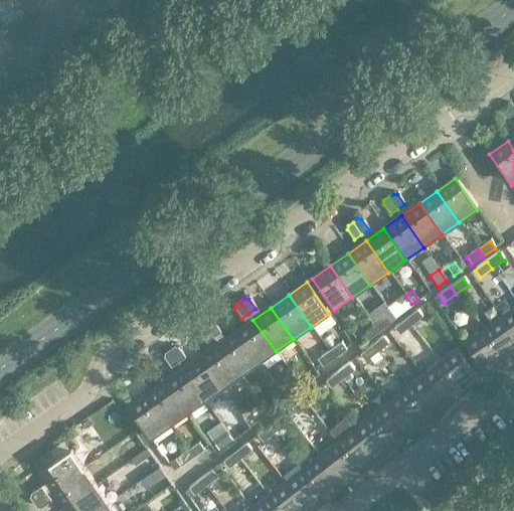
[(513,308),(500,319),(513,338),(513,308)]
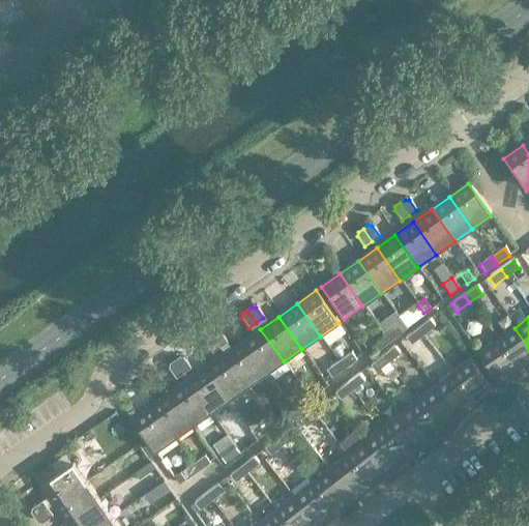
[(435,327),(429,320),(417,329),(422,337),(435,327)]
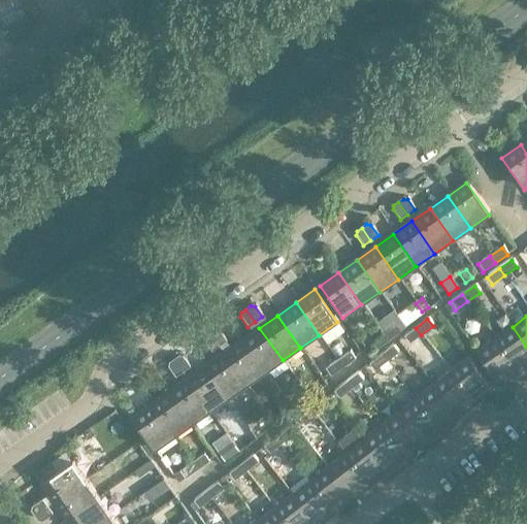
[(394,326),(383,335),(388,342),(400,333),(394,326)]
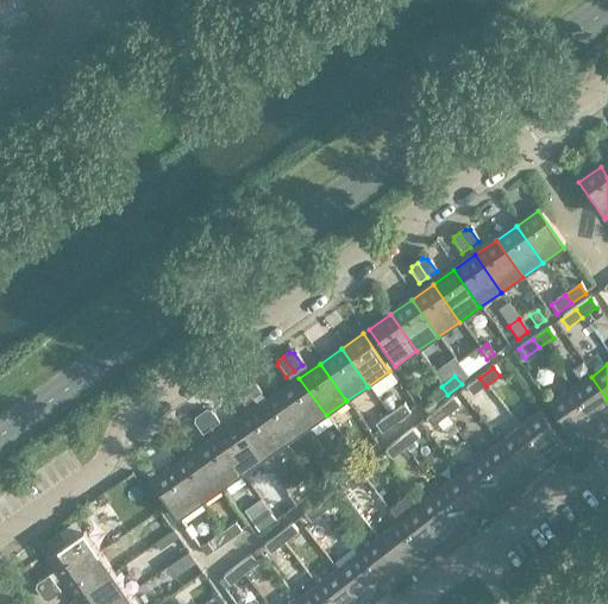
[(607,420),(607,400),(591,377),(570,391),(596,428),(607,420)]
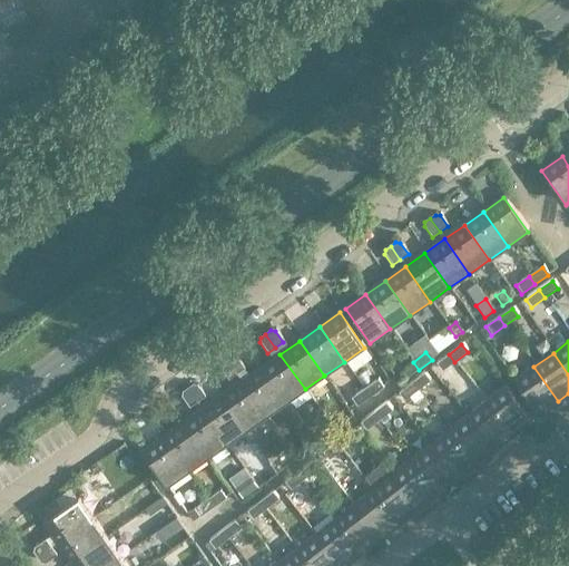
[(305,389),(280,354),(261,369),(285,403),(305,389)]
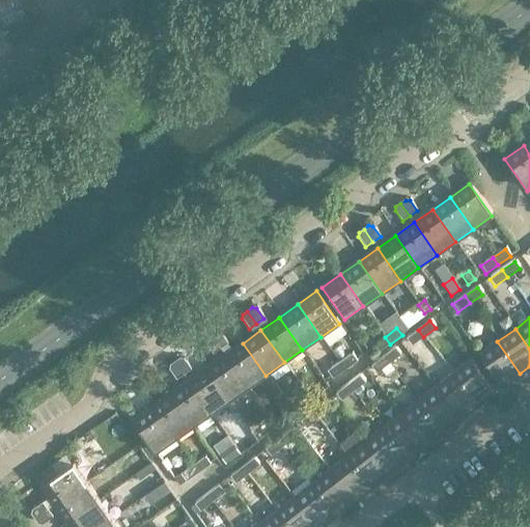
[(423,337),(418,330),(406,339),(412,347),(423,337)]
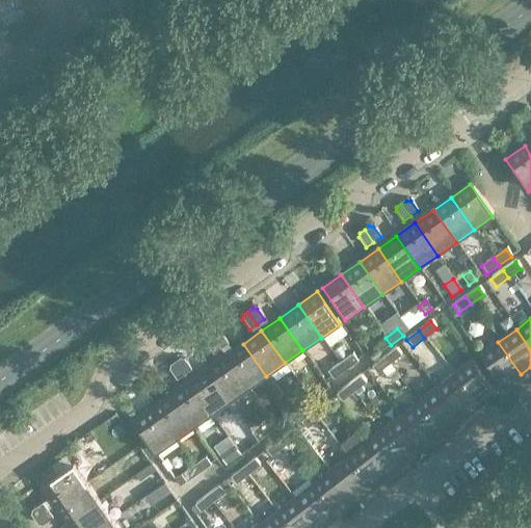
[(220,335),(216,334),(211,338),(220,350),(228,345),(220,335)]
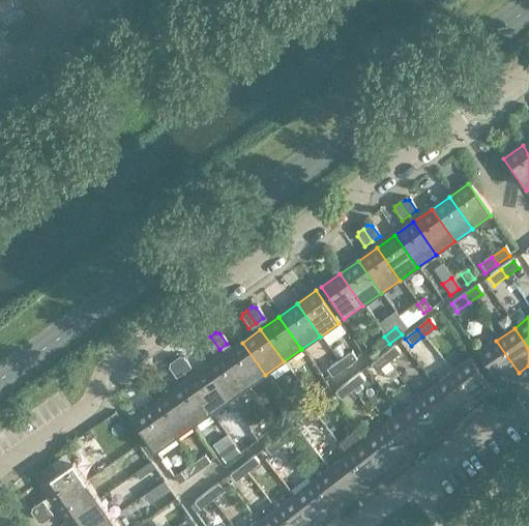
[(219,349),(210,337),(205,340),(205,344),(212,354),(219,349)]
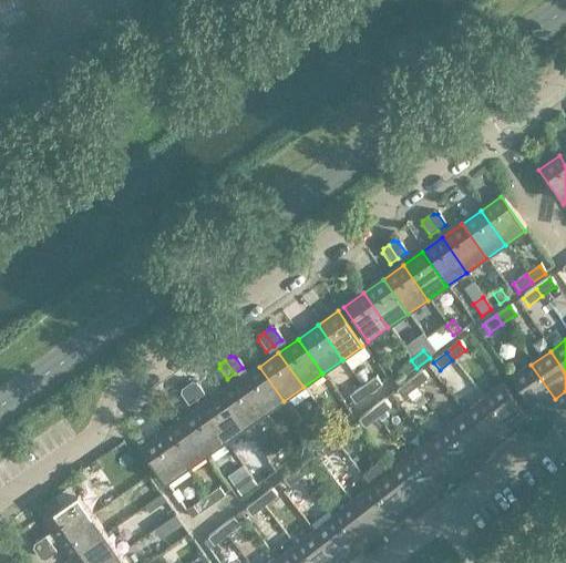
[(417,368),(411,360),(398,370),(404,377),(417,368)]
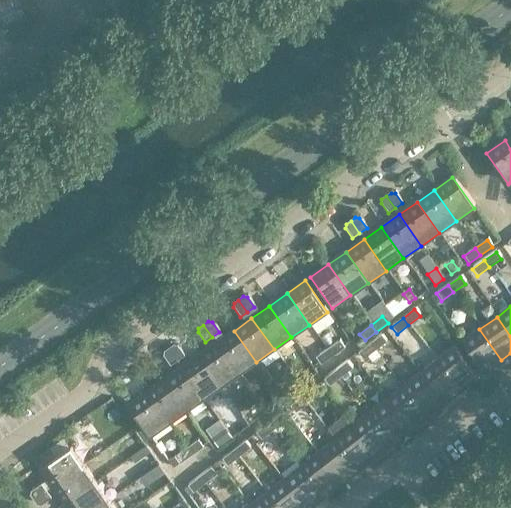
[(501,360),(479,329),(461,342),(483,373),(501,360)]
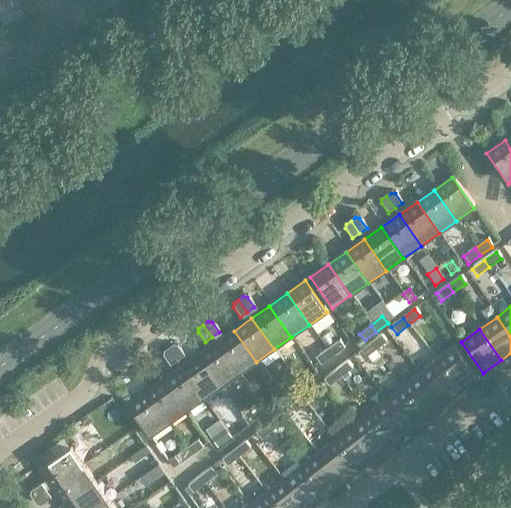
[(256,362),(234,331),(216,343),(238,374),(256,362)]
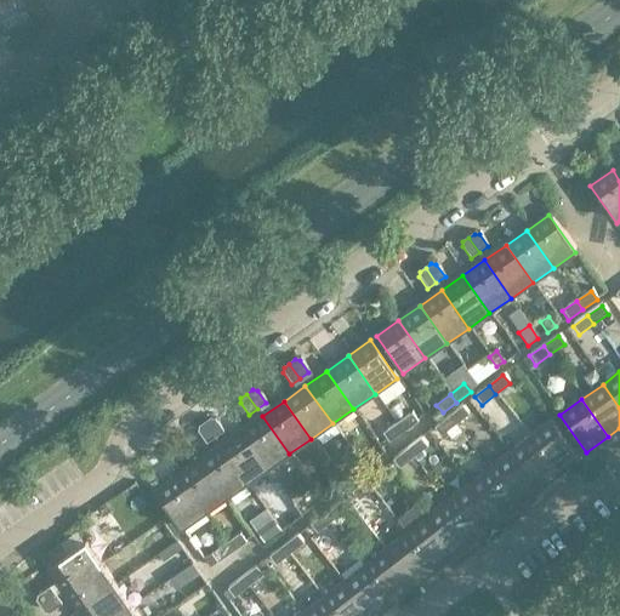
[(468,416),(461,408),(448,418),(454,427),(468,416)]
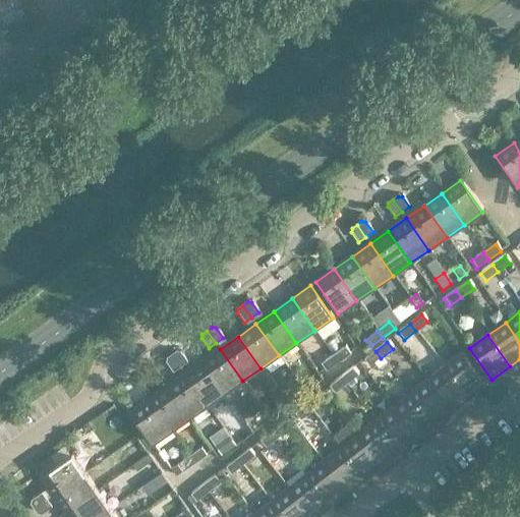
[(345,348),(333,356),(338,363),(350,355),(345,348)]
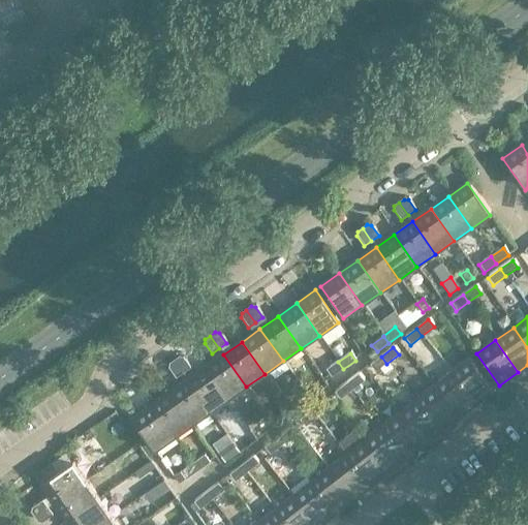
[(246,387),(223,354),(205,367),(227,400),(246,387)]
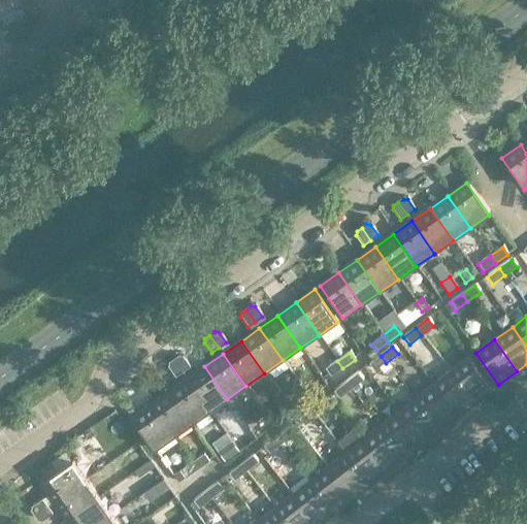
[(386,363),(381,356),(368,365),(374,372),(386,363)]
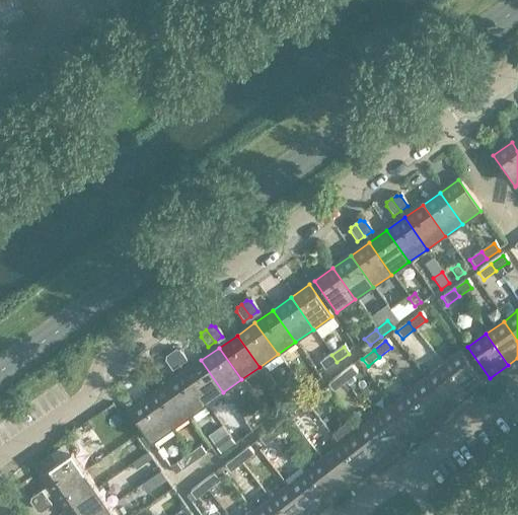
[(179,352),(175,351),(170,354),(179,367),(187,362),(179,352)]
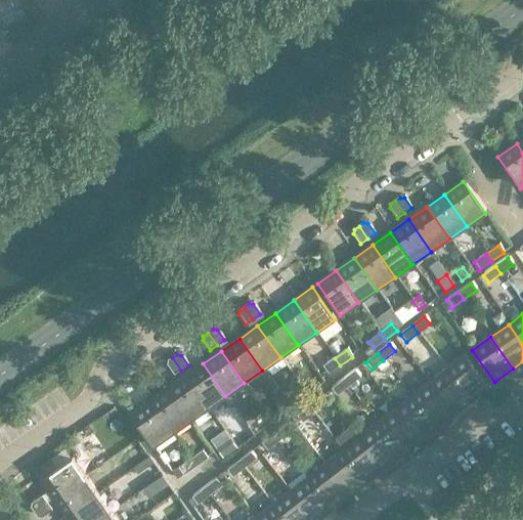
[(488,386),(465,355),(446,370),(471,400),(488,386)]
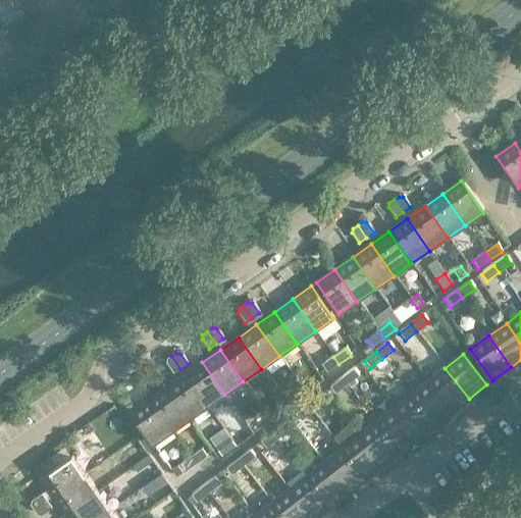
[(180,369),(171,356),(166,360),(166,364),(173,374),(180,369)]
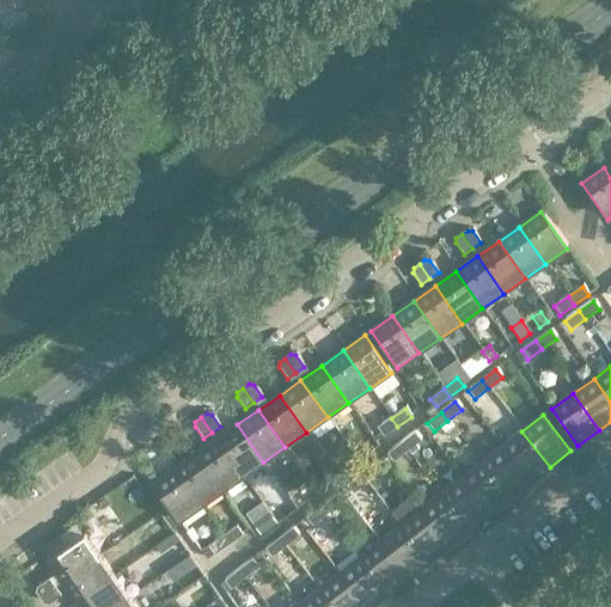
[(397,427),(391,418),(377,428),(383,437),(397,427)]
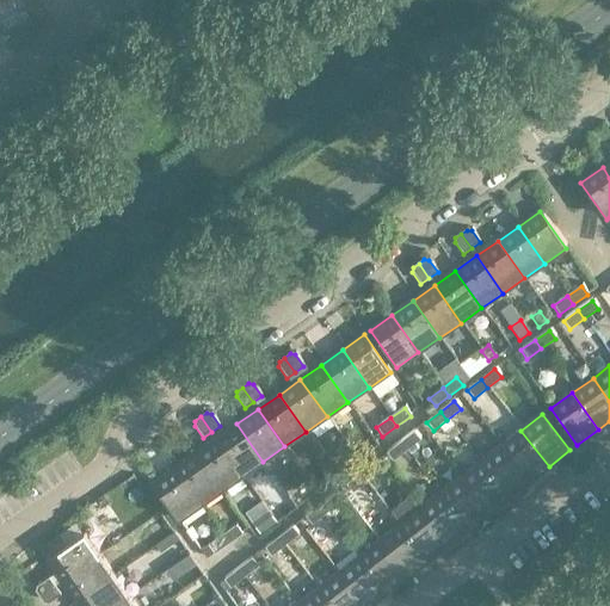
[(263,462),(236,424),(216,439),(242,476),(263,462)]
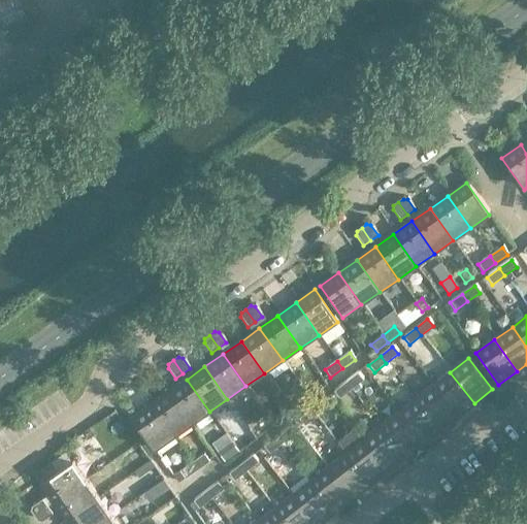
[(474,403),(450,372),(432,386),(456,417),(474,403)]
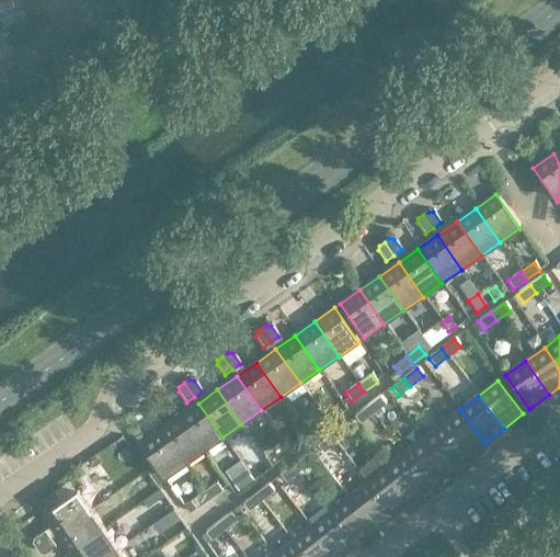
[(386,405),(379,397),(367,408),(373,415),(386,405)]
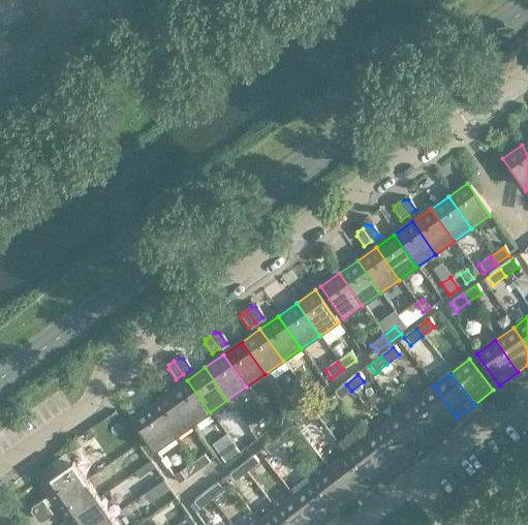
[(210,412),(187,380),(168,393),(191,426),(210,412)]
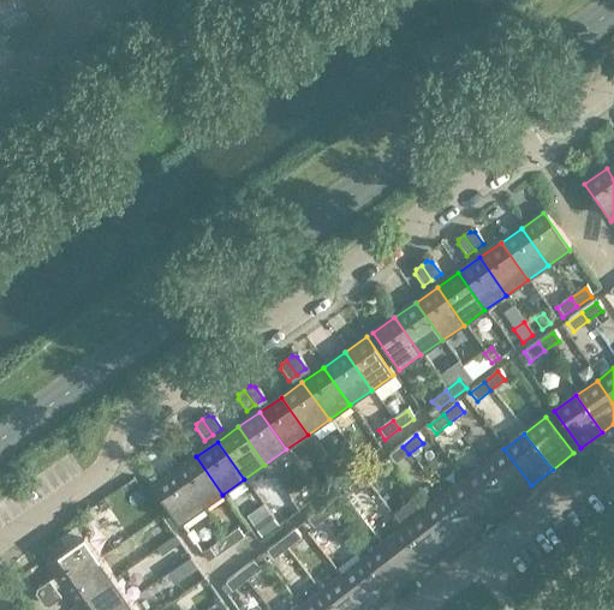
[(409,454),(403,447),(388,456),(395,465),(409,454)]
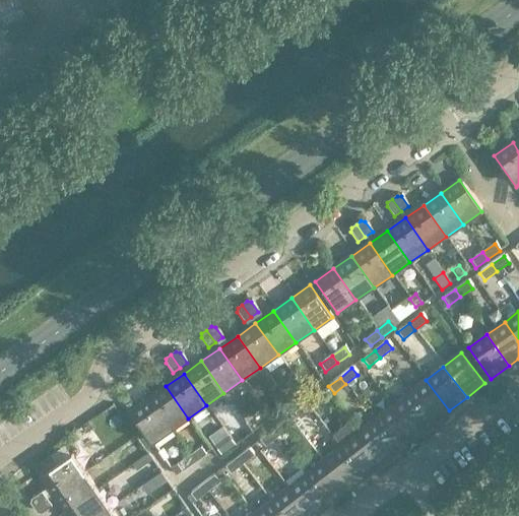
[(449,410),(426,380),(408,393),(432,425),(449,410)]
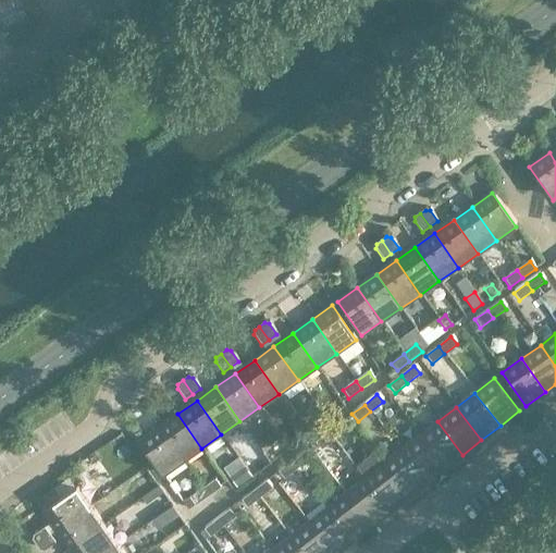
[(201,449),(177,414),(158,428),(182,462),(201,449)]
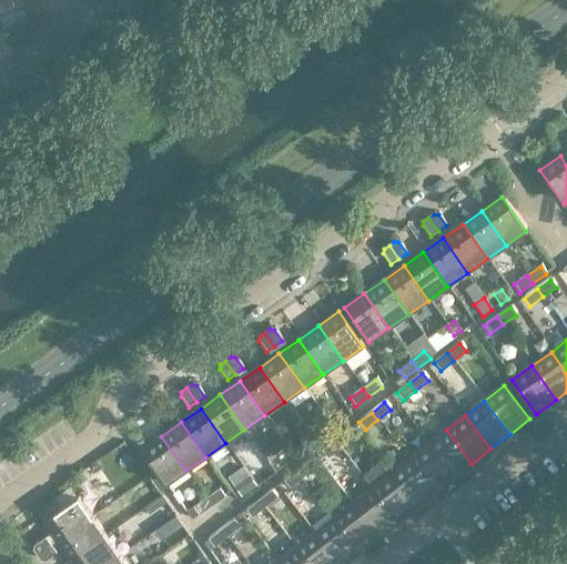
[(472,464),(446,430),(427,445),(453,479),(472,464)]
